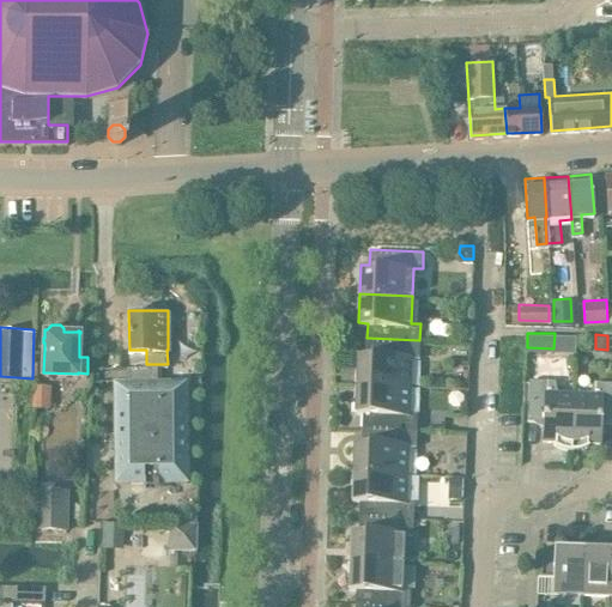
[(419,356),(419,340),(367,338),(367,353),(357,352),(356,382),(408,383),(410,356),(419,356)]
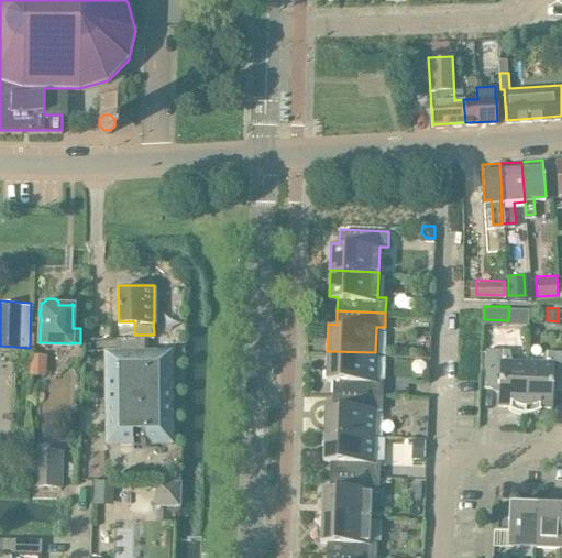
[(40,342),(41,321),(31,320),(31,348),(32,353),(40,353),(40,342)]
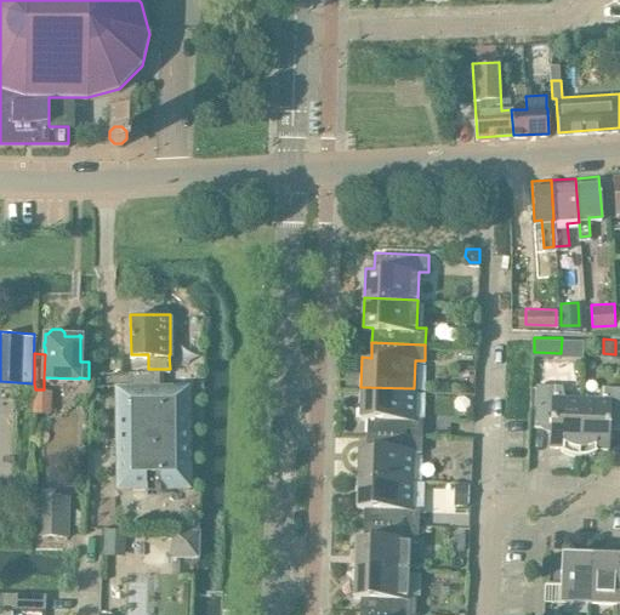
[(160,385),(159,369),(148,369),(148,370),(130,370),(131,457),(117,457),(117,487),(189,485),(188,383),(160,385)]
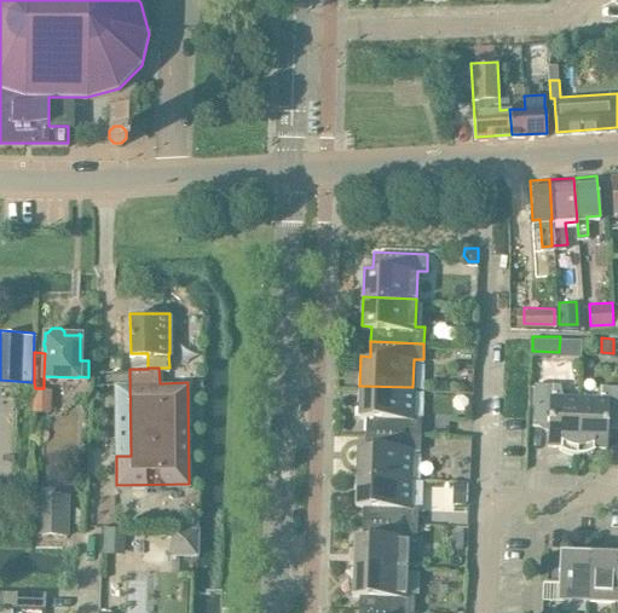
[(577,451),(579,394),(562,393),(560,382),(535,381),(532,422),(549,423),(548,443),(560,443),(560,444),(559,445),(564,447),(567,450),(572,451),(577,451)]
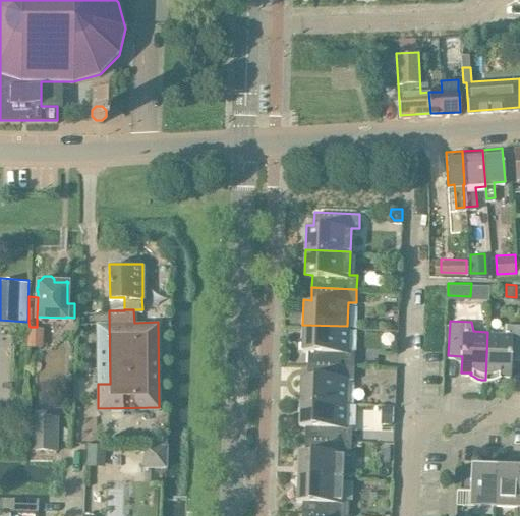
[(519,323),(504,323),(501,333),(487,332),(485,380),(489,380),(494,379),(498,378),(501,376),(500,374),(510,374),(511,352),(519,352),(519,323)]
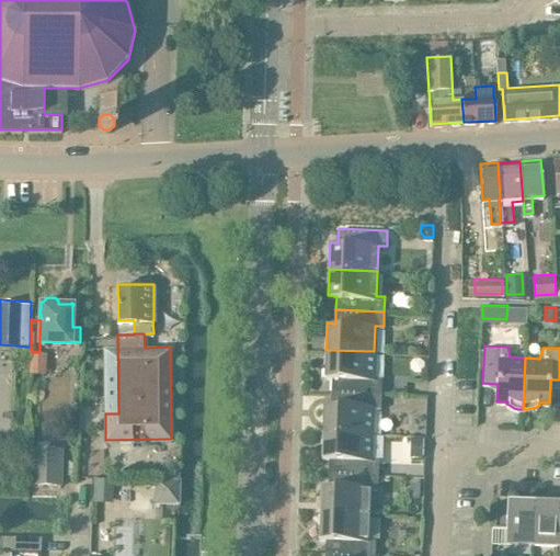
[(374,376),(374,351),(326,350),(326,376),(333,376),(332,390),(381,392),(381,377),(374,376)]
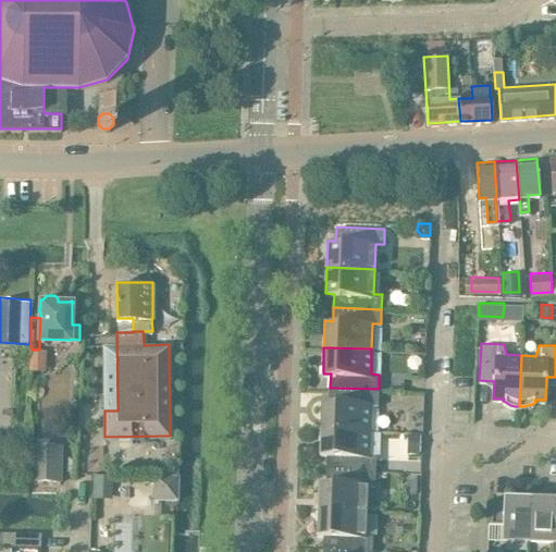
[(39,350),(32,350),(31,348),(31,367),(45,368),(45,350),(39,350)]
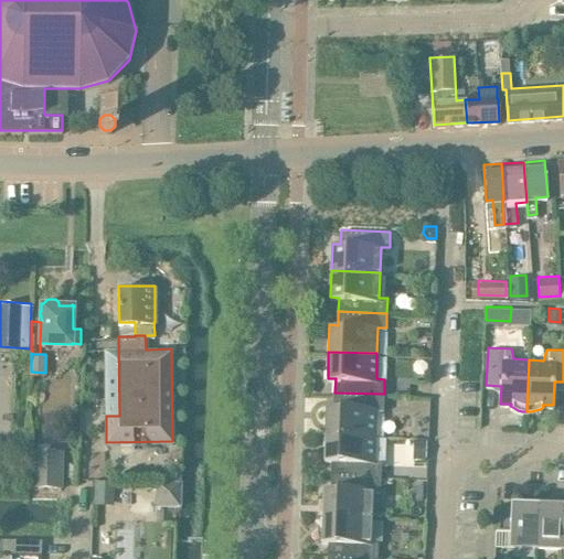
[(383,409),(384,394),(334,393),(334,406),(327,406),(326,432),(374,434),(375,409),(383,409)]
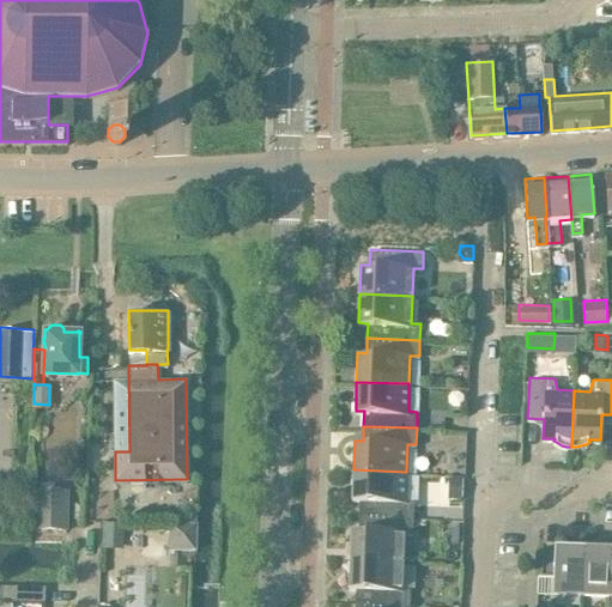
[(405,499),(406,472),(353,469),(352,498),(361,499),(361,514),(413,516),(413,499),(405,499)]
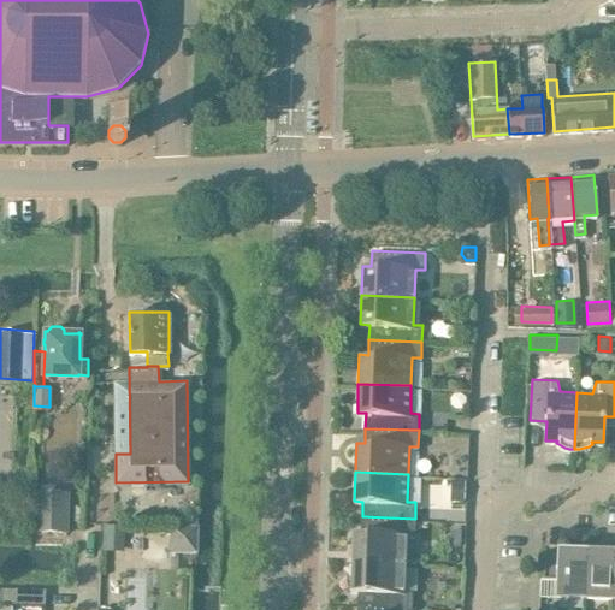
[(451,479),(451,497),(463,498),(465,480),(451,479)]
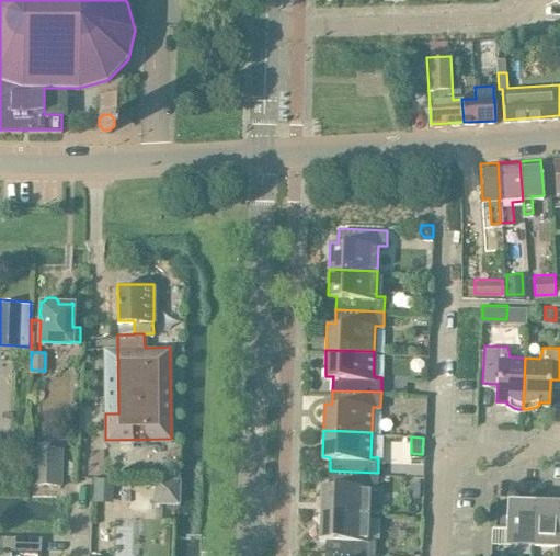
[(61,483),(61,447),(32,446),(31,481),(61,483)]
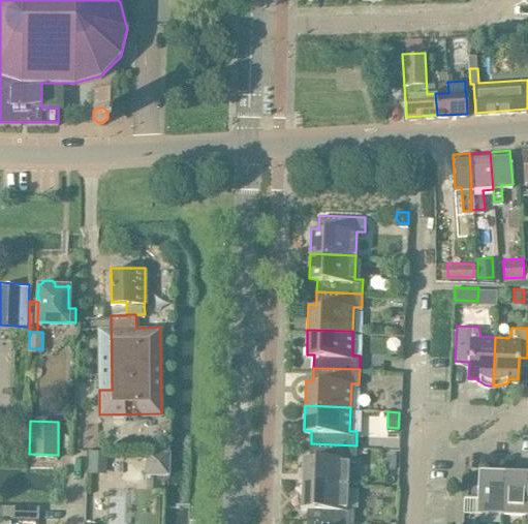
[(355,460),(356,445),(311,443),(310,457),(303,456),(302,482),(347,483),(348,459),(355,460)]
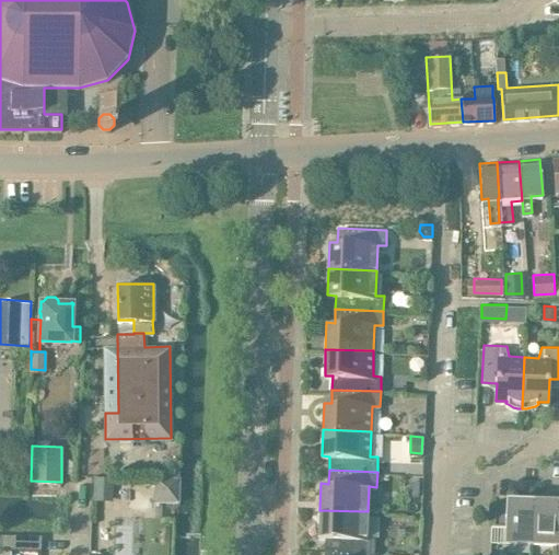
[(94,475),(93,497),(112,498),(113,476),(94,475)]
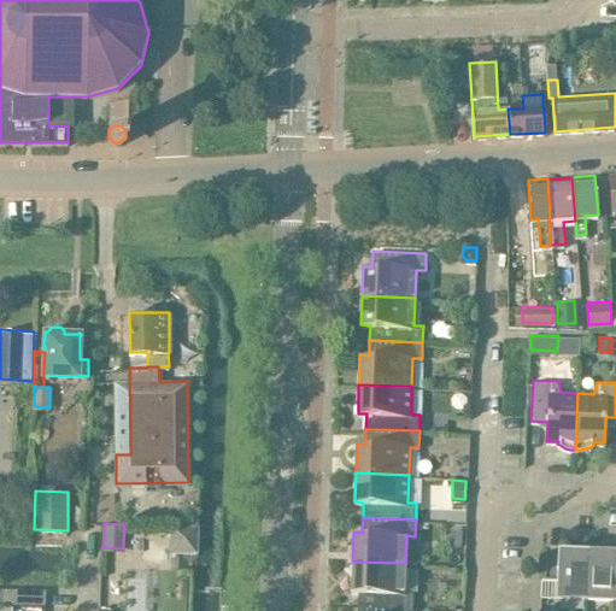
[(195,550),(197,527),(172,526),(172,550),(195,550)]
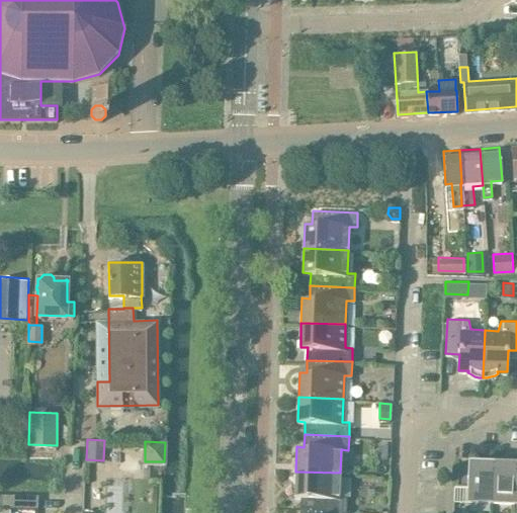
[(388,442),(378,442),(378,456),(388,456),(388,442)]
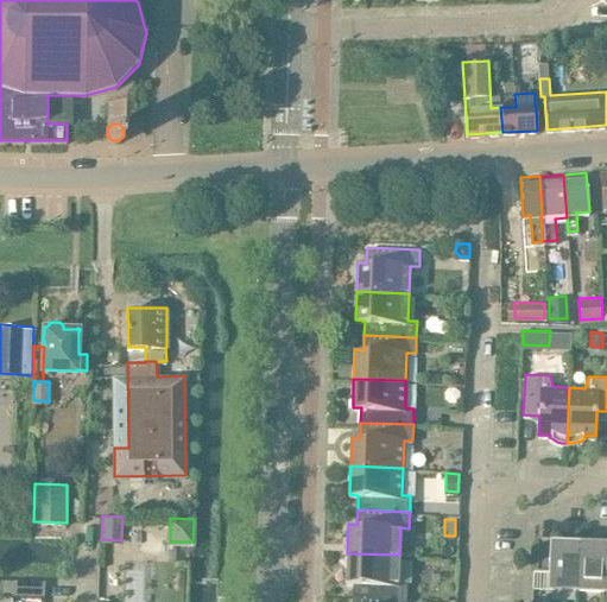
[(580,545),(579,545),(569,544),(569,537),(537,536),(536,569),(550,570),(550,587),(577,588),(580,545)]
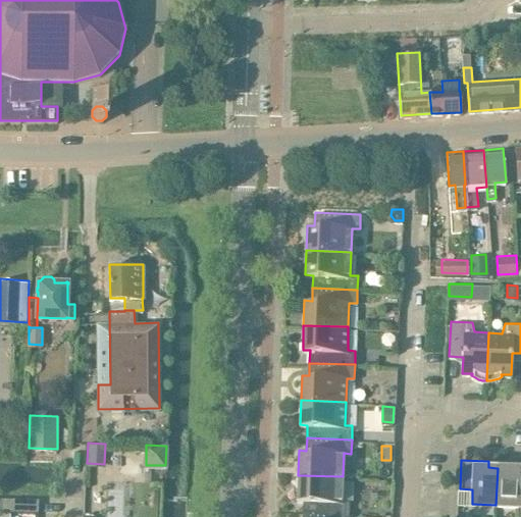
[(520,469),(519,469),(511,468),(512,462),(497,461),(497,468),(498,468),(496,505),(519,506),(520,469)]
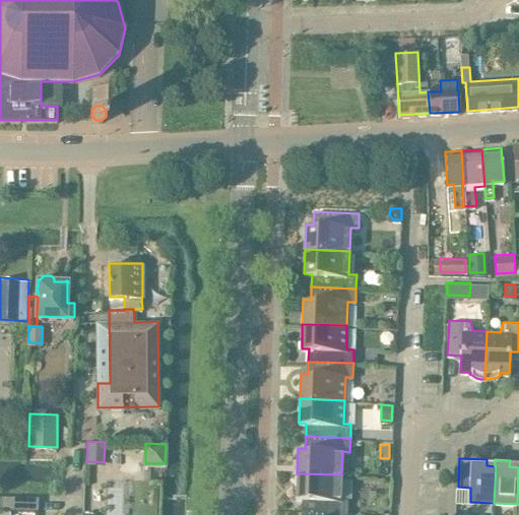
[(340,498),(341,474),(297,473),(296,498),(303,498),(303,511),(347,512),(348,499),(340,498)]
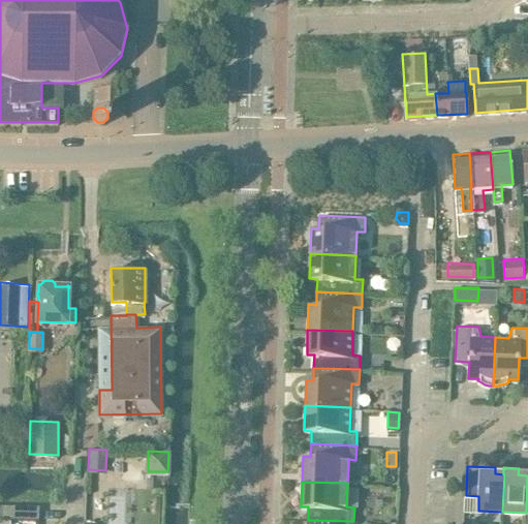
[(38,517),(39,504),(11,503),(11,516),(38,517)]
